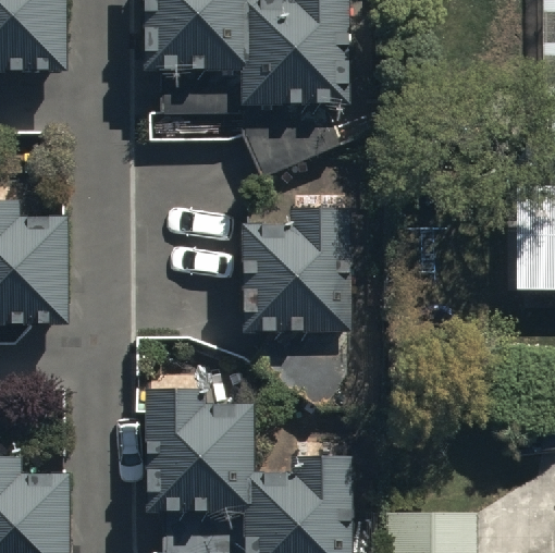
[(0,0),(0,70),(66,70),(65,0),(0,0)]
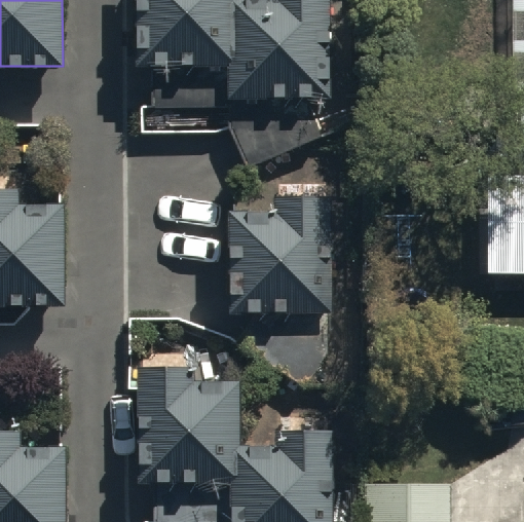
[(136,0),(137,66),(227,65),(227,100),(332,100),(331,0),(136,0)]
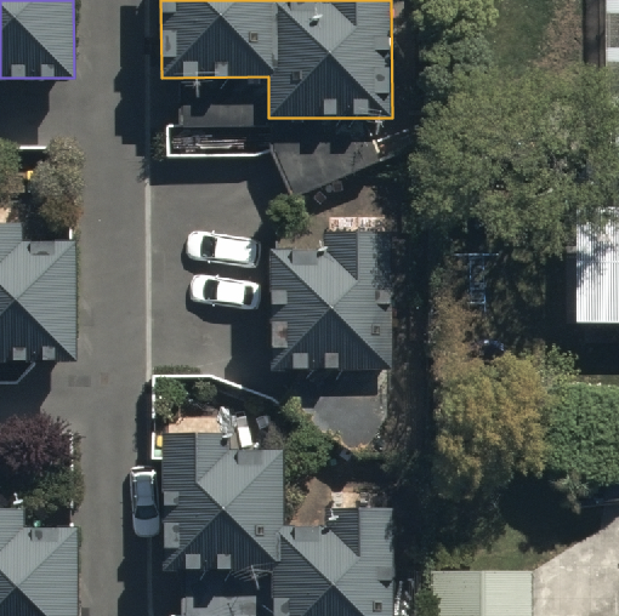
[(618,0),(605,0),(603,159),(618,158),(618,0)]
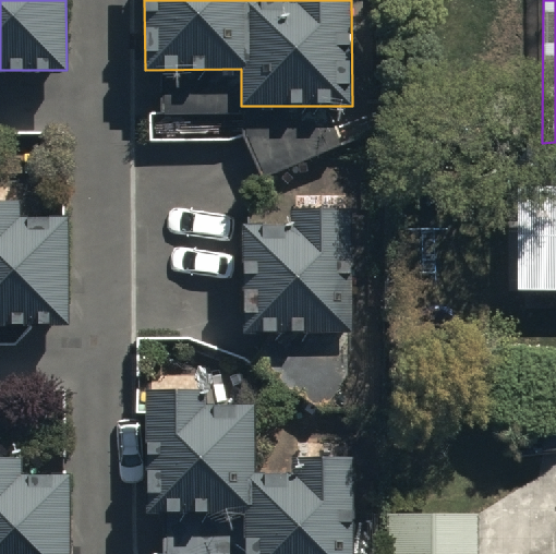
[(21,200),(0,200),(0,325),(69,325),(68,216),(21,216),(21,200)]
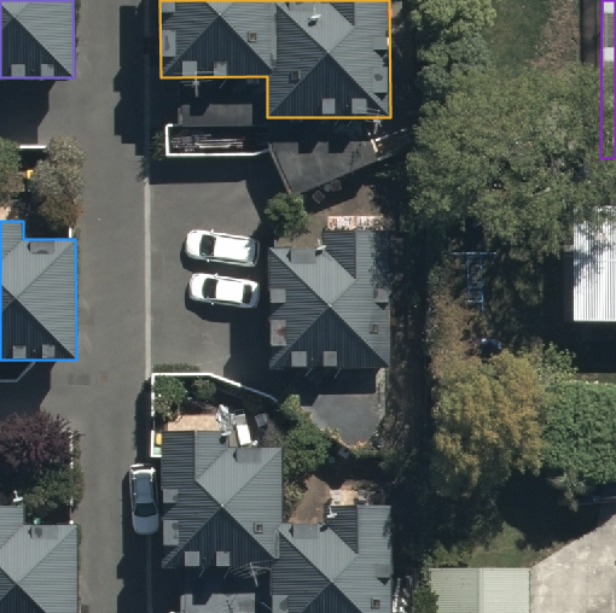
[(391,228),(323,228),(323,247),(268,247),(268,367),(391,367),(391,228)]
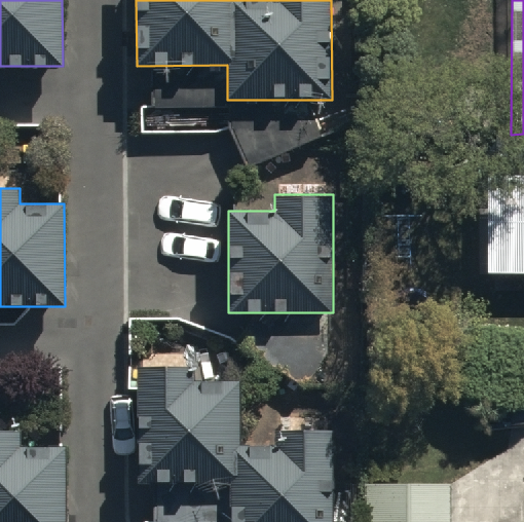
[(193,360),(139,362),(137,484),(228,485),(227,521),(330,521),(332,425),(279,424),(279,444),(241,443),(242,379),(193,378),(193,360)]
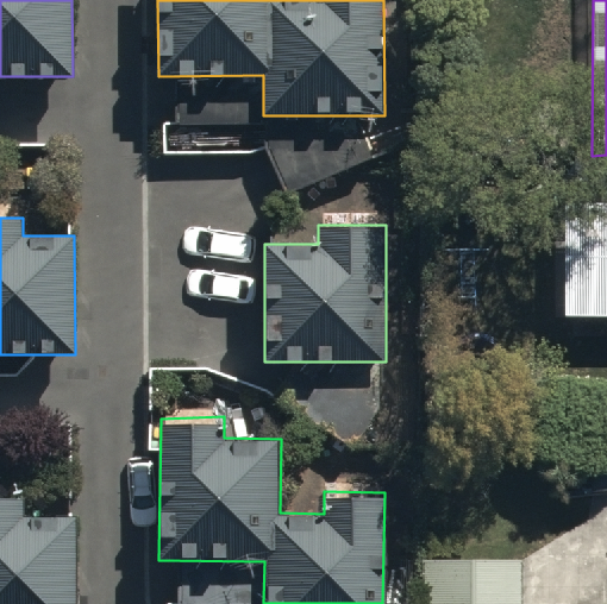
[(25,498),(0,497),(0,603),(75,603),(77,515),(25,514),(25,498)]
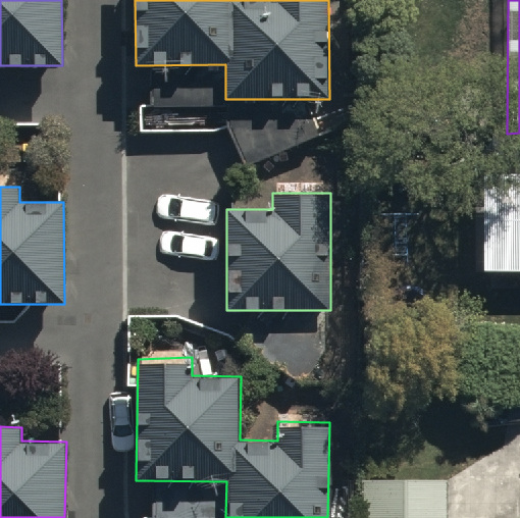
[(449,517),(449,481),(362,481),(361,517),(449,517)]
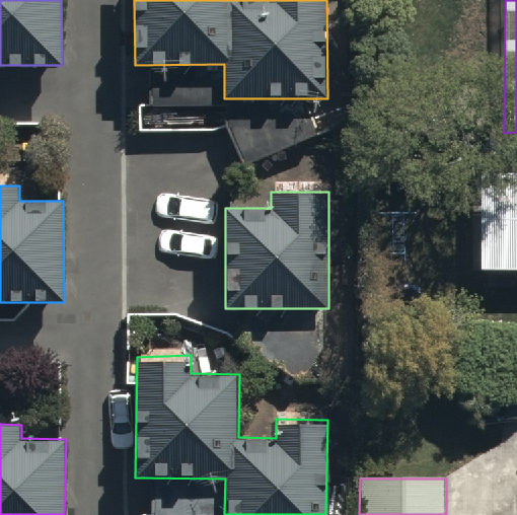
All buildings are outlined.
